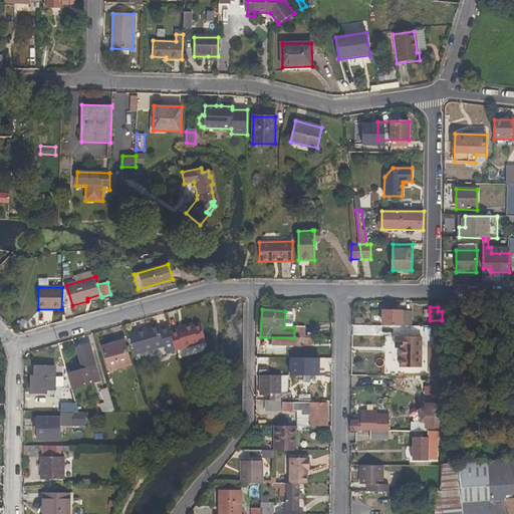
[(382,325),(404,326),(404,310),(382,310),(382,325)]
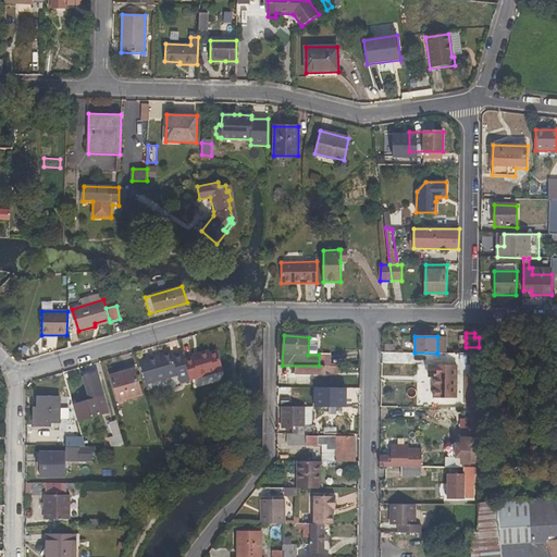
[(437,354),(448,354),(448,337),(437,336),(437,354)]
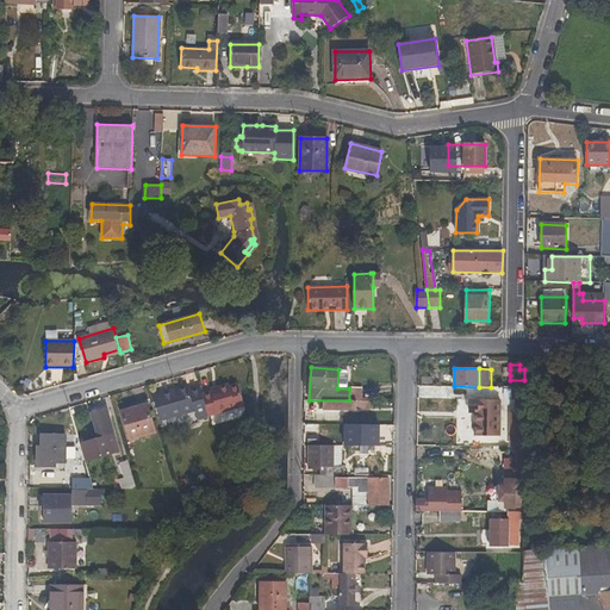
[(230,387),(229,384),(218,387),(218,390),(211,392),(203,394),(209,416),(235,409),(235,408),(244,405),(238,385),(230,387)]
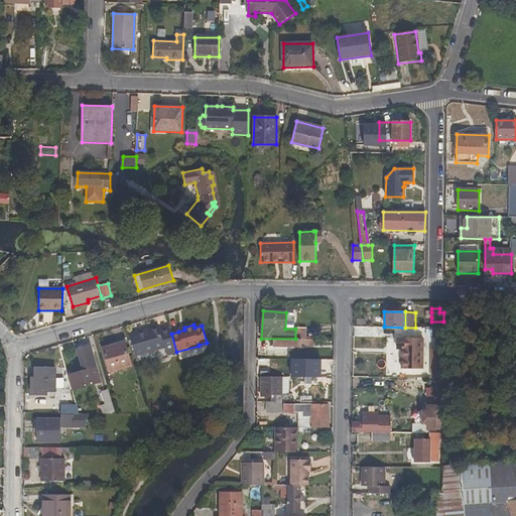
[(159,330),(158,326),(129,334),(136,356),(164,348),(166,355),(176,352),(171,334),(169,327),(159,330)]
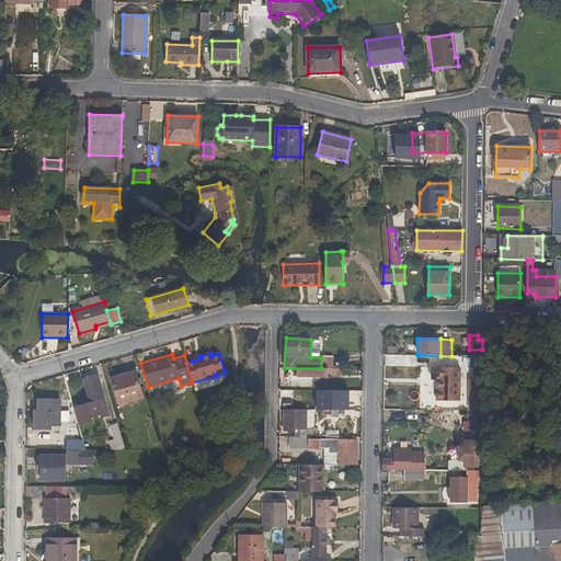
[(459,401),(459,369),(432,368),(432,379),(438,379),(437,401),(459,401)]
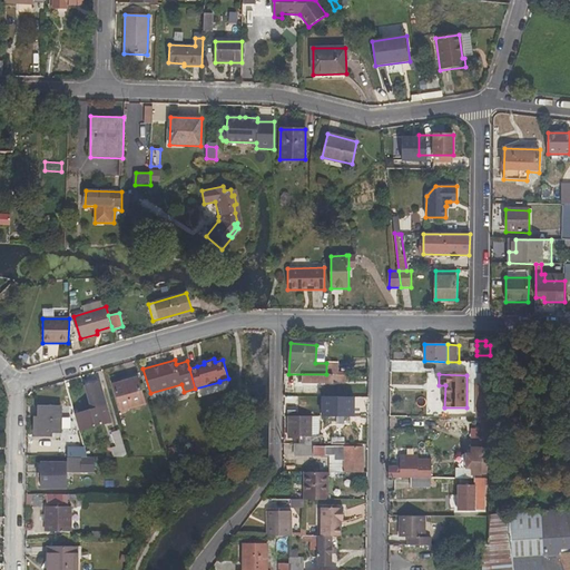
[(137,379),(121,382),(115,386),(121,410),(145,403),(137,379)]
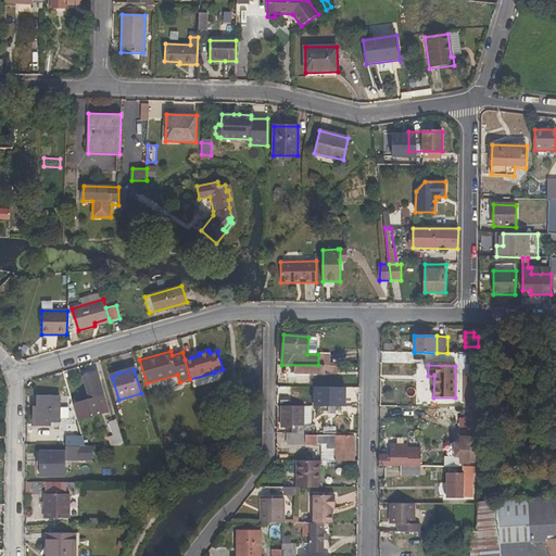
[(73,404),(78,421),(110,413),(98,371),(87,375),(93,399),(73,404)]
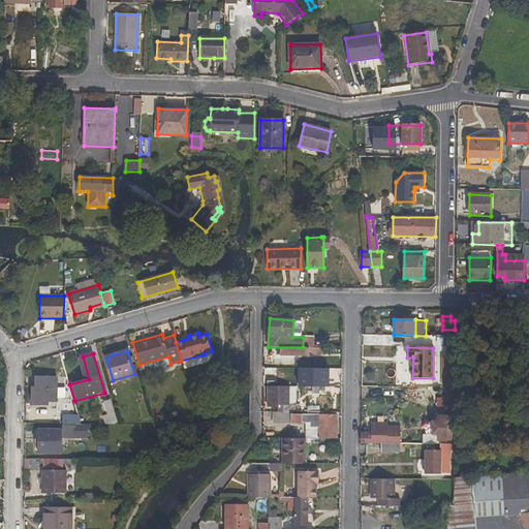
[(455,370),(446,371),(446,387),(455,387),(455,370)]
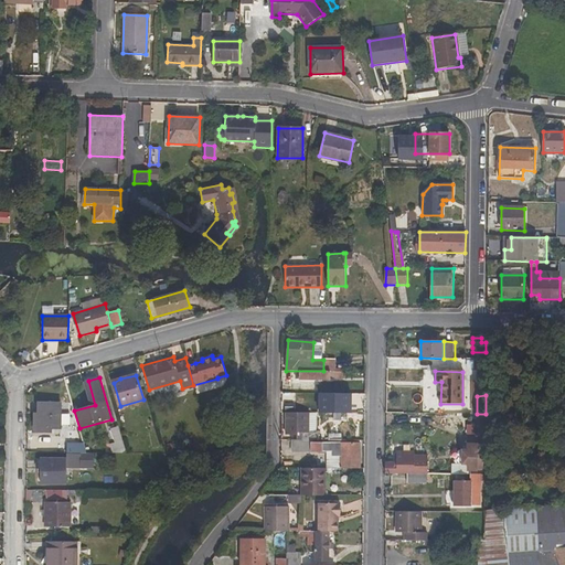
[(61,428),(61,403),(40,402),(39,433),(51,433),(51,428),(61,428)]
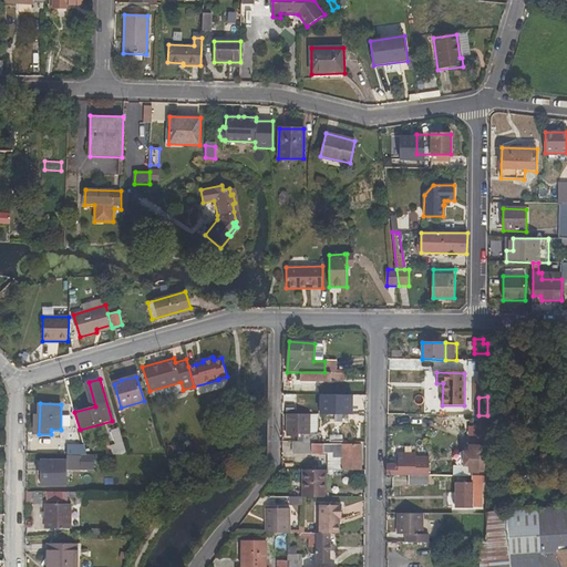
[(318,414),(287,414),(287,436),(297,436),(298,443),(311,443),(320,443),(320,432),(316,432),(316,428),(318,428),(318,414)]
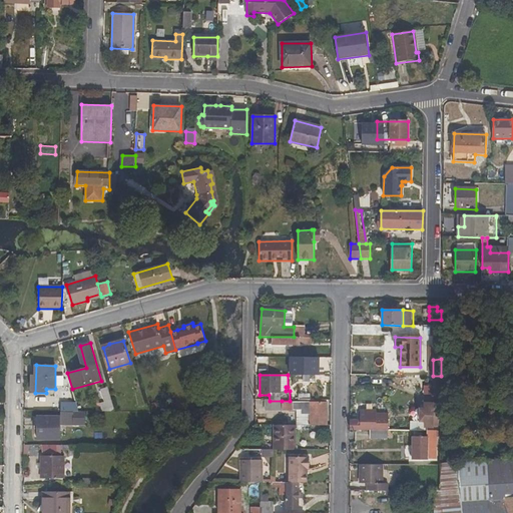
[(441,376),(433,376),(433,387),(426,387),(425,410),(421,410),(421,422),(425,422),(425,427),(439,427),(440,386),(441,386),(441,376)]
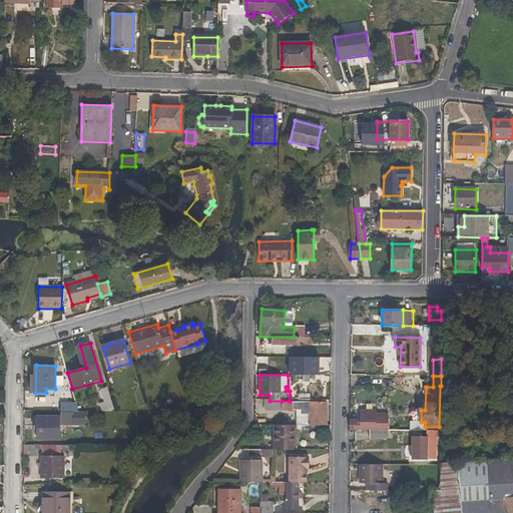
[(105,403),(101,404),(103,412),(115,412),(108,388),(101,389),(105,403)]
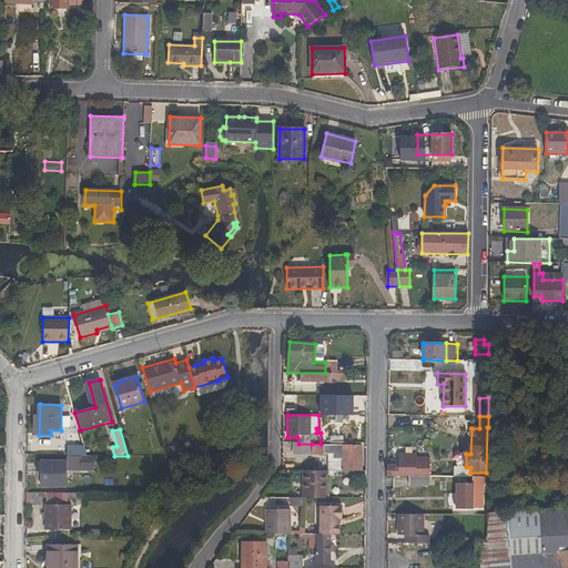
[(298,444),(293,444),(293,454),(328,455),(328,462),(333,462),(333,472),(362,472),(362,446),(312,446),(312,444),(298,444)]
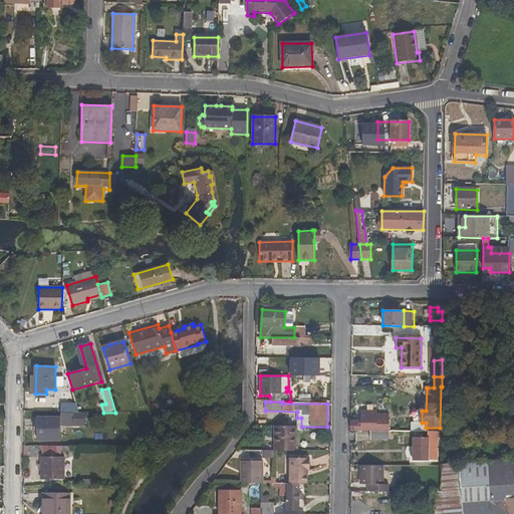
[(61,413),(61,421),(63,421),(63,425),(90,426),(90,414),(61,413)]
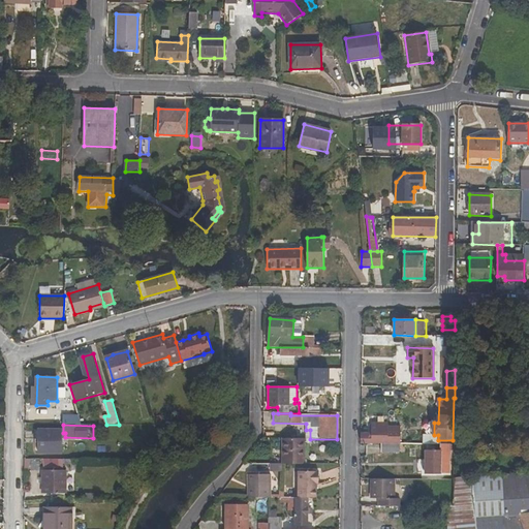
[(37,439),(37,453),(62,453),(62,429),(37,429),(37,439)]
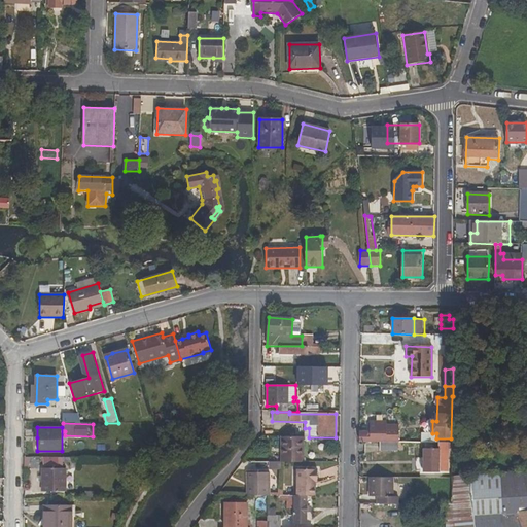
[(398,443),(399,442),(399,431),(360,430),(360,443),(380,443),(398,443)]
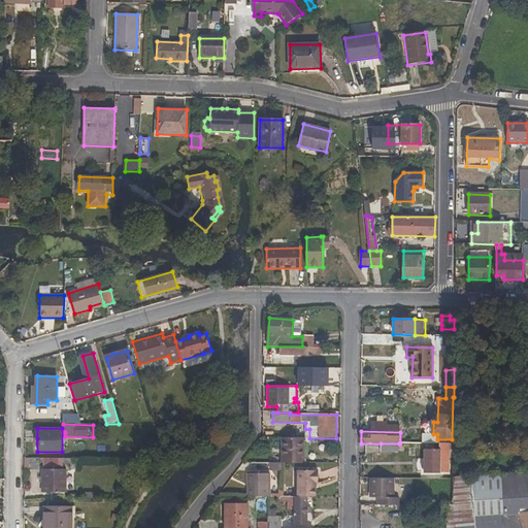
[(305,438),(281,438),(281,463),(282,463),(305,463),(305,438)]
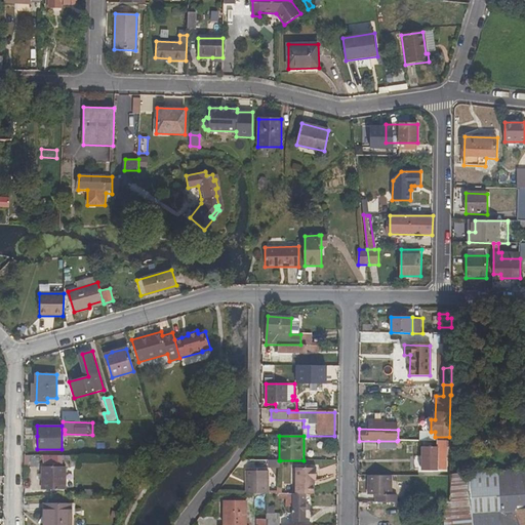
[(378,449),(396,449),(397,441),(378,441),(378,449)]
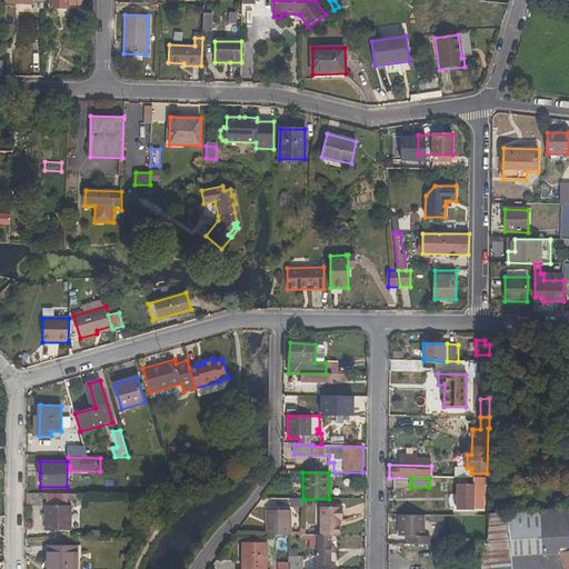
[(475,510),(475,502),(485,502),(485,478),(473,478),(473,485),(458,486),(458,495),(453,499),(453,507),(457,510),(475,510)]
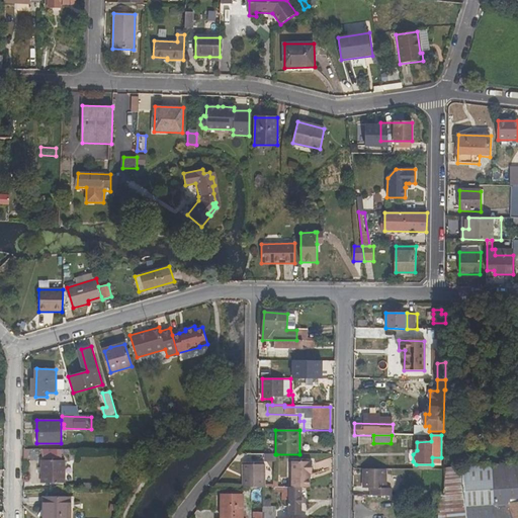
[(60,449),(49,449),(49,458),(57,458),(57,455),(60,455),(60,449)]
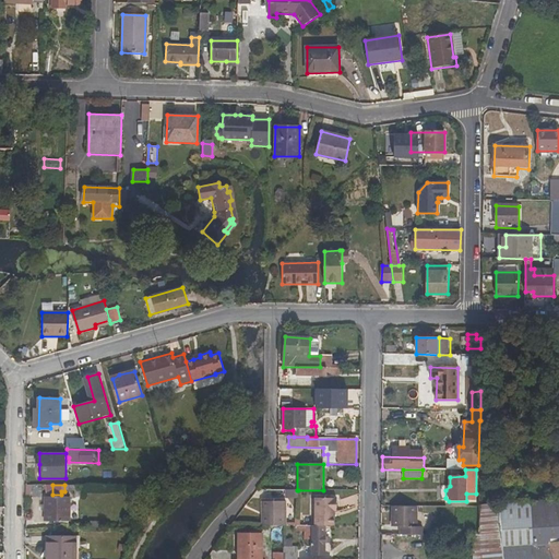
[(64,491),(74,491),(74,497),(82,497),(82,485),(64,485),(64,491)]
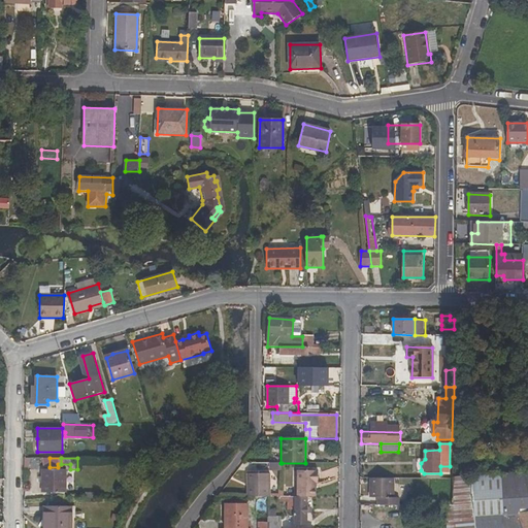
[(50,469),(48,492),(60,492),(61,469),(50,469)]
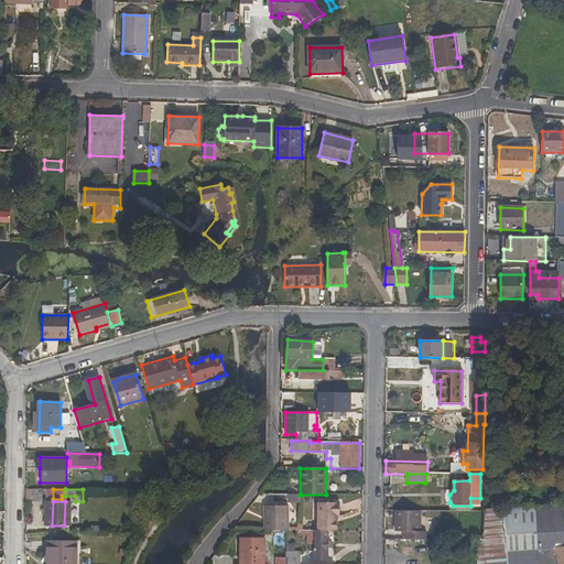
[(340,517),(340,502),(317,502),(317,530),(327,530),(338,530),(338,517),(340,517)]
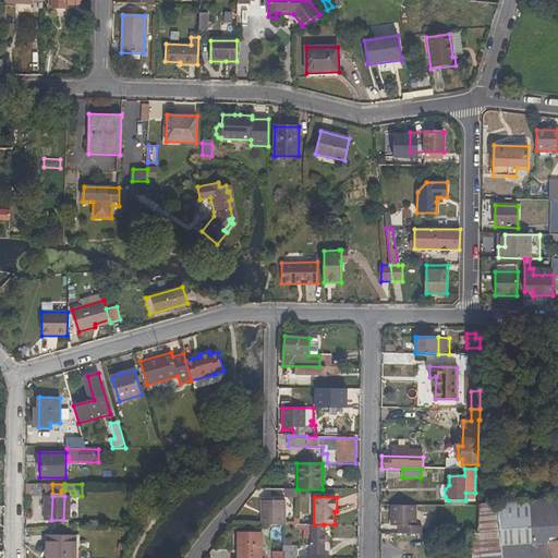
[(553,557),(547,542),(557,541),(557,498),(554,499),(497,502),(501,546),(501,557),(553,557)]
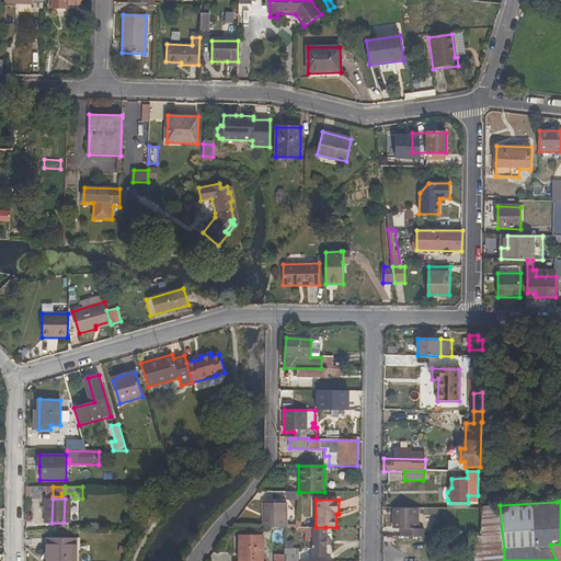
[(287,527),(287,503),(263,503),(262,527),(285,527),(287,527)]
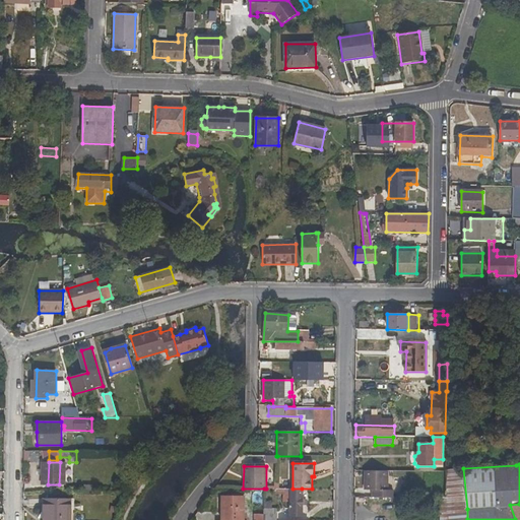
[(447,471),(447,498),(440,498),(440,519),(450,519),(450,510),(467,509),(463,468),(447,469),(447,471)]
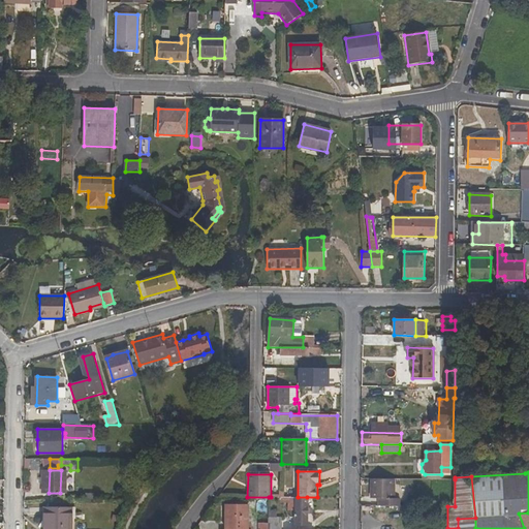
[(378,499),(383,499),(383,506),(400,506),(401,499),(395,499),(395,479),(371,479),(371,499),(378,499)]
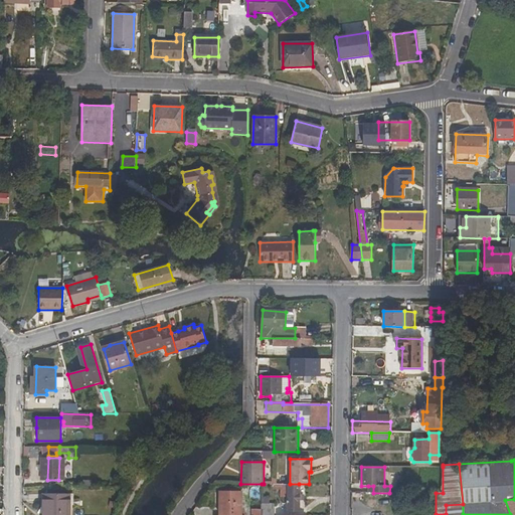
[(272,490),(280,490),(280,498),(289,498),(288,511),(299,511),(299,484),(290,484),(277,484),(275,484),(272,484),(272,490)]
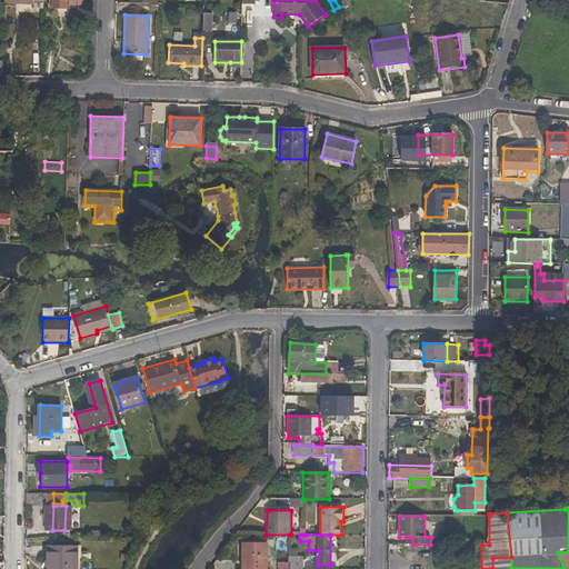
[(267,568),(268,542),(242,542),(241,568),(267,568)]
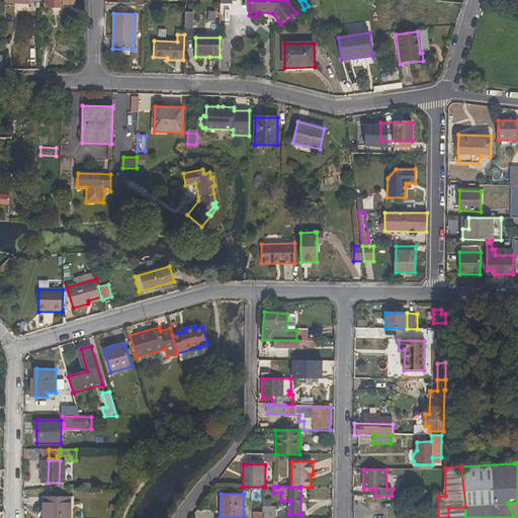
[(71,517),(71,497),(47,497),(46,517),(71,517)]
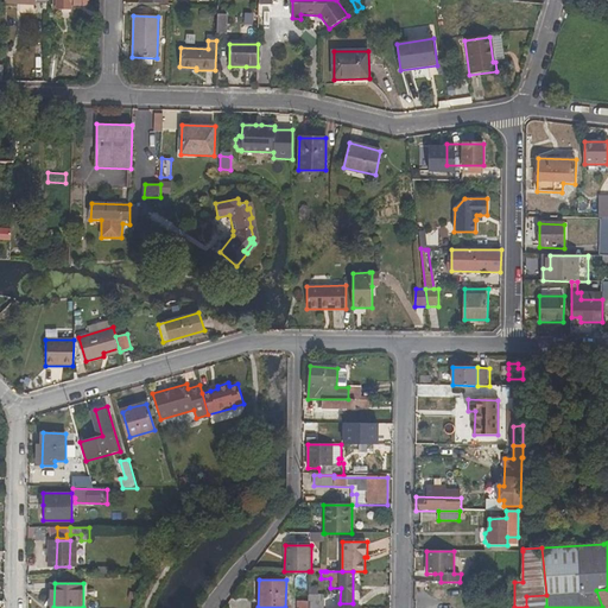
[(323,607),(324,595),(318,595),(318,587),(309,587),(309,601),(308,607),(323,607)]
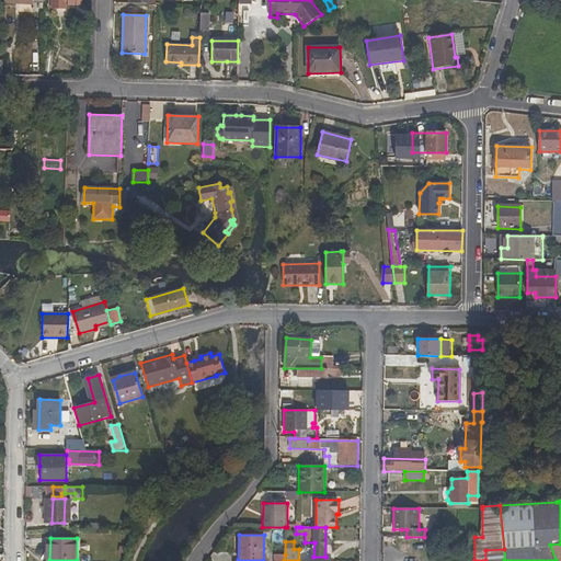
[(560,560),(560,544),(550,545),(556,560),(560,560)]
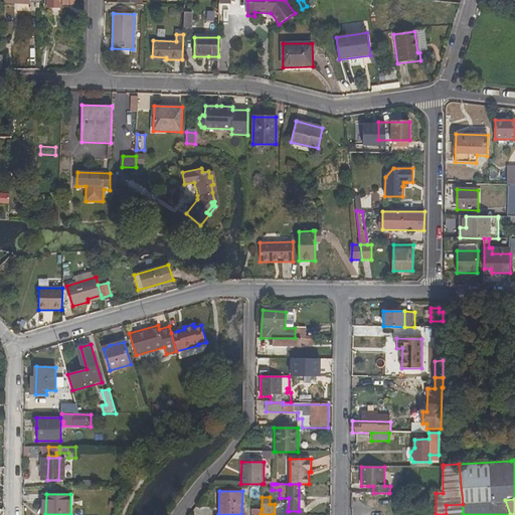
[(276,503),(276,514),(288,514),(288,503),(276,503)]
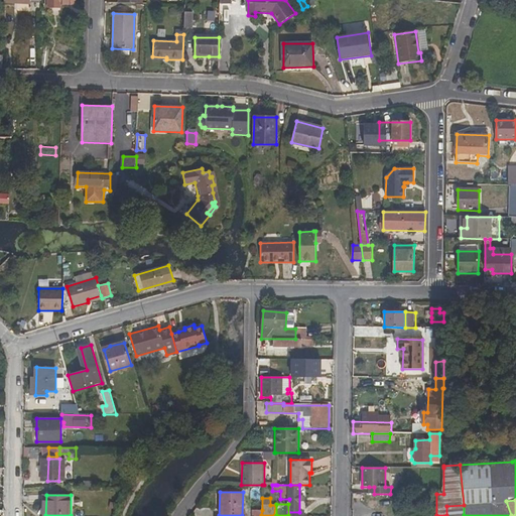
[(464,515),(464,505),(446,506),(446,515),(464,515)]
